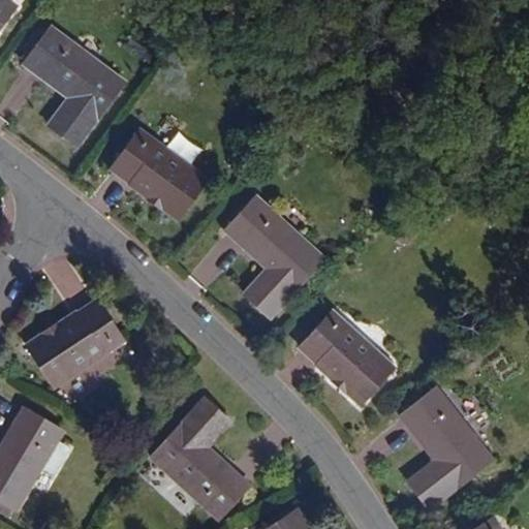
[(0,0),(0,26),(14,6),(5,0),(0,0)]
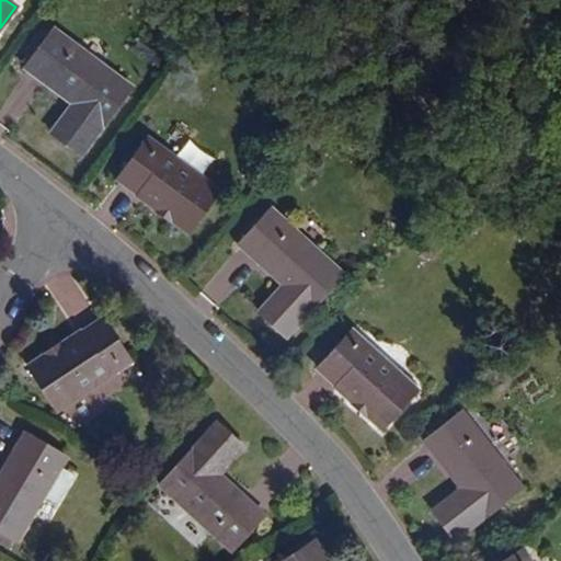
[(130,89),(52,30),(22,69),(71,105),(49,135),(79,157),(130,89)]
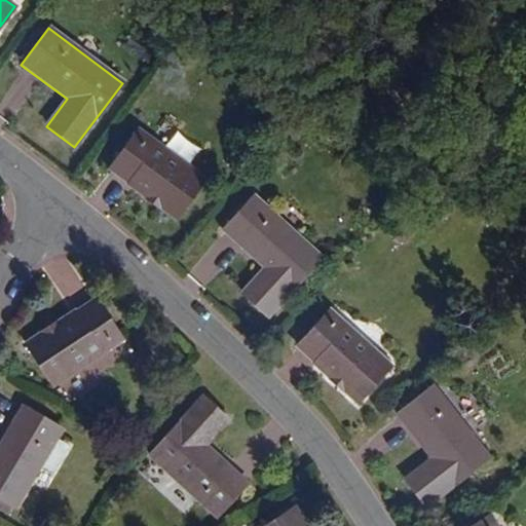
[(204,179),(138,129),(109,170),(176,219),(204,179)]
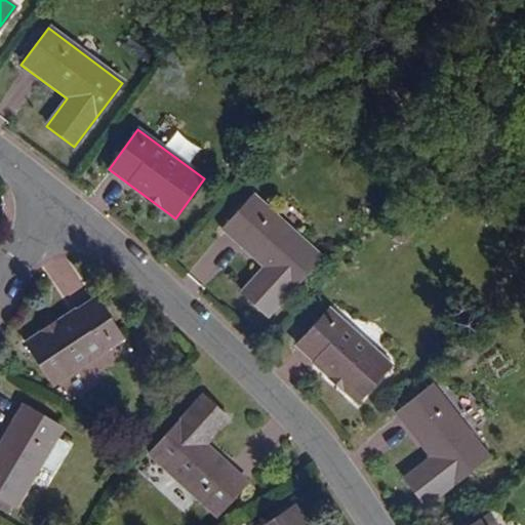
[(319,256),(252,195),(221,229),(264,268),(241,291),(267,314),(319,256)]
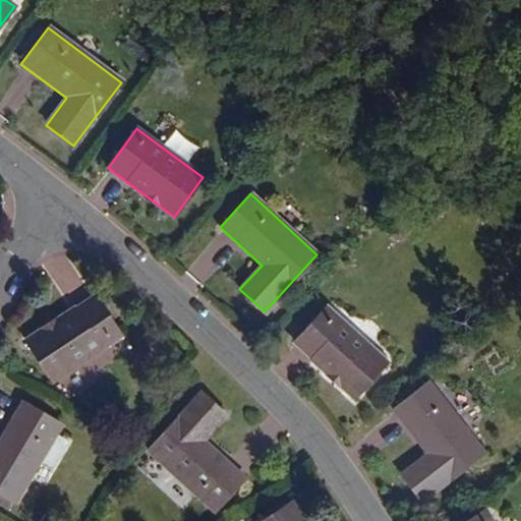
[(121,336),(95,296),(26,342),(54,382),(121,336)]
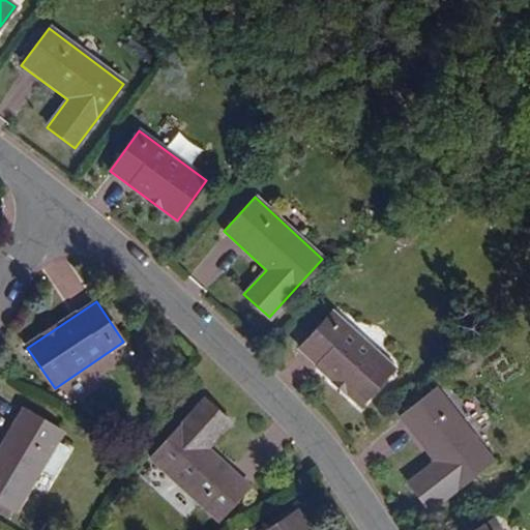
[(393,369),(331,312),(298,348),(359,405),(393,369)]
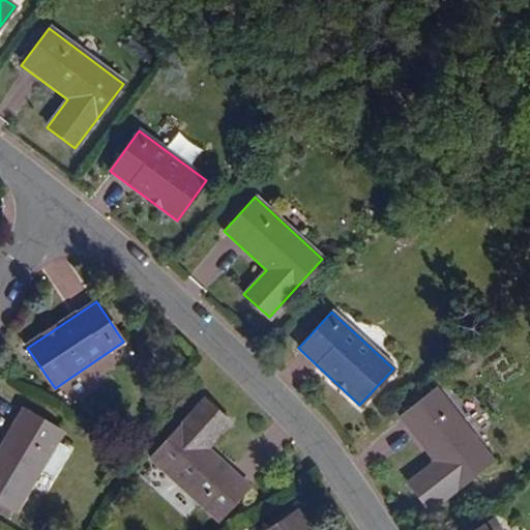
[(492,461),(435,388),(399,417),(434,462),(406,482),(429,511),(492,461)]
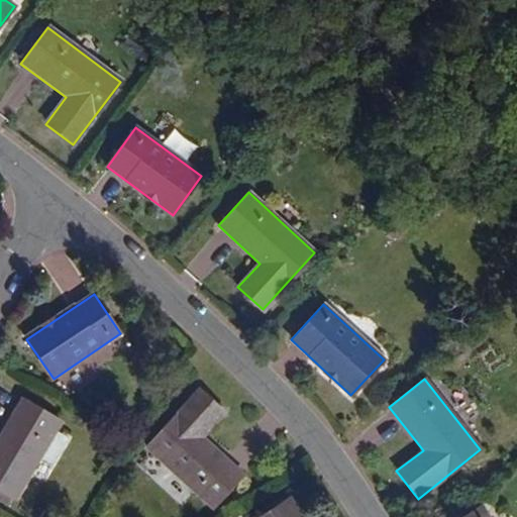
[(224,413),(198,390),(146,448),(213,507),(241,476),(201,439),(224,413)]
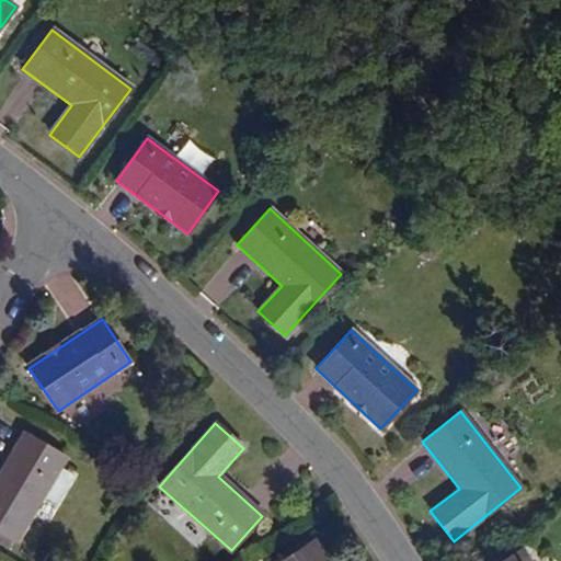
[(0,530),(18,541),(65,457),(24,434),(0,474),(0,530)]
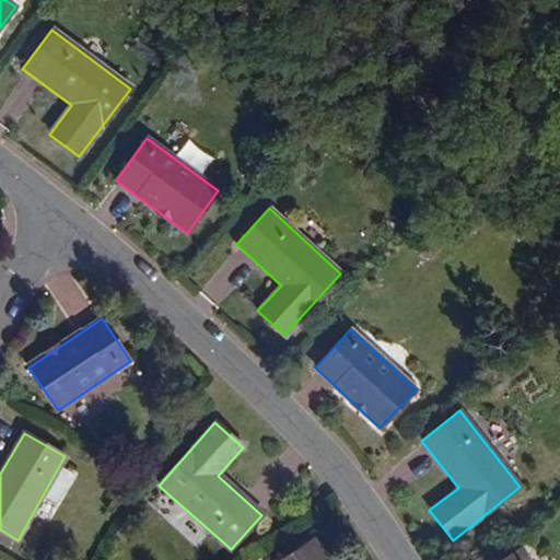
[(323,559),(311,541),(282,559),(323,559)]
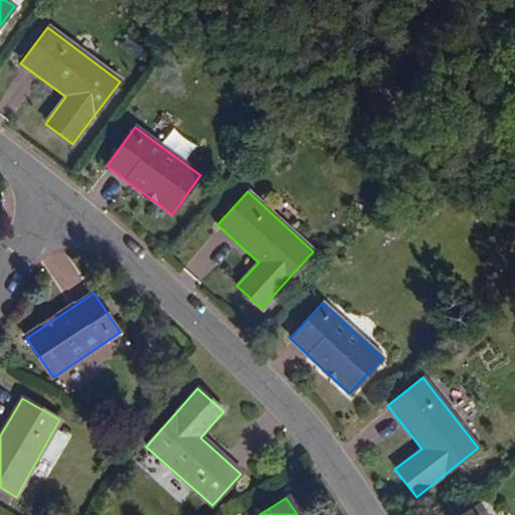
[(485,514),(479,504),(462,514),(485,514)]
